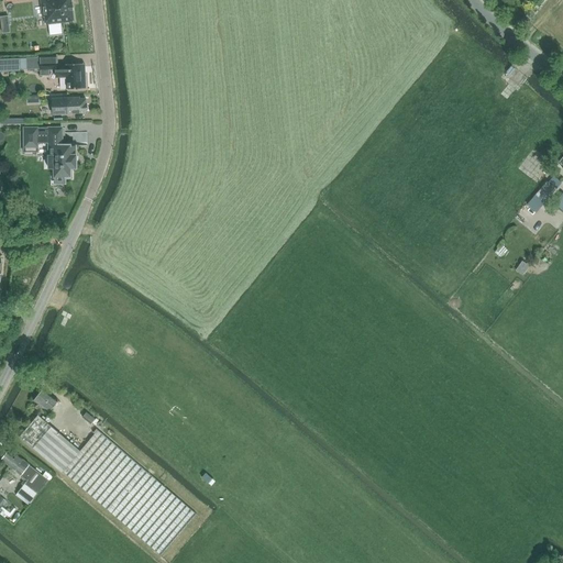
[(41,0),(43,18),(45,18),(46,25),(74,22),(75,22),(75,21),(72,0),(41,0)]
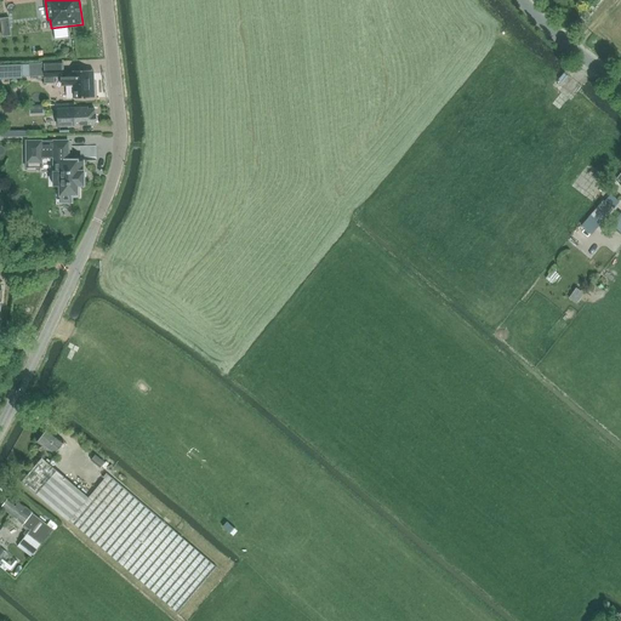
[(9,18),(0,18),(3,36),(11,35),(9,18)]
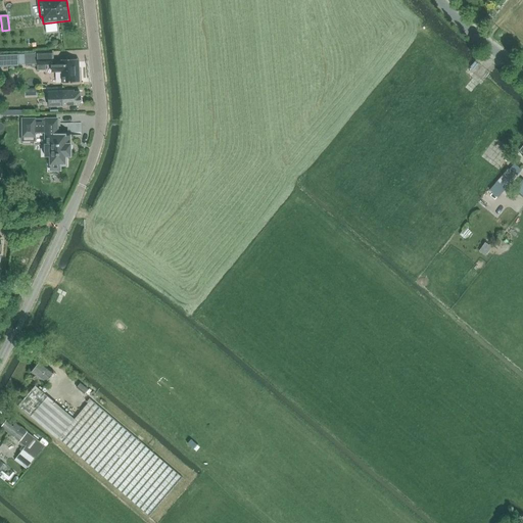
[(62,83),(80,83),(79,69),(77,69),(76,59),(52,60),(51,51),(25,52),(25,54),(25,64),(37,63),(38,70),(46,70),(45,65),(52,65),(52,68),(61,68),(62,83)]
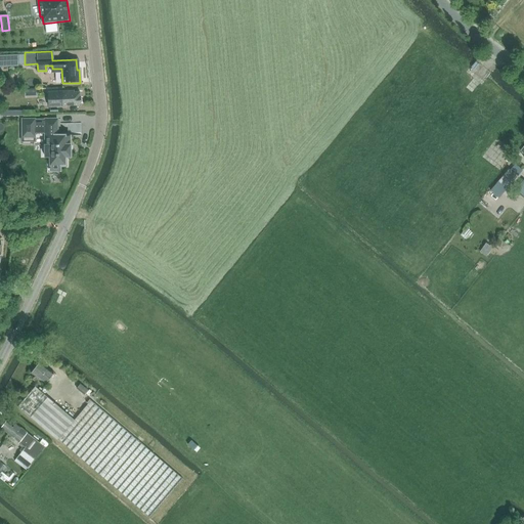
[(25,52),(0,53),(0,67),(18,67),(18,64),(25,64),(25,54),(25,52)]
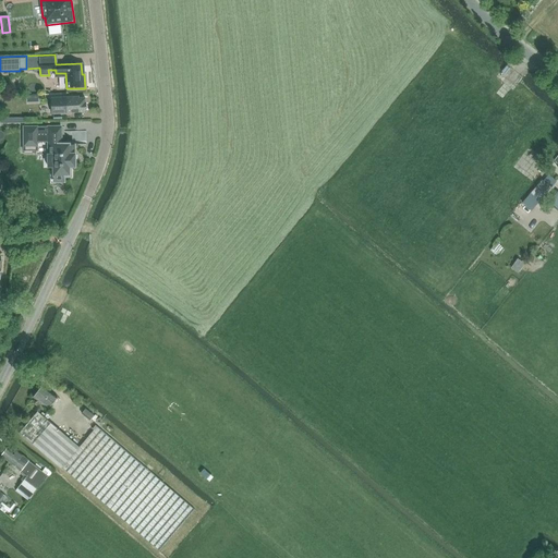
[(68,113),(86,112),(85,98),(79,98),(77,96),(67,97),(53,97),(53,113),(68,112),(68,113)]
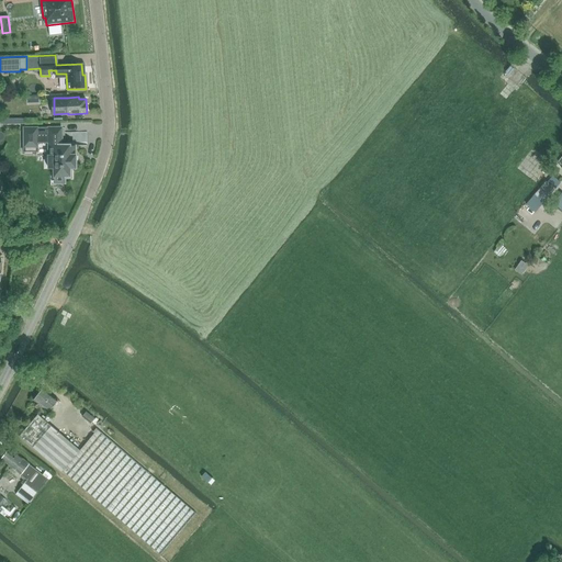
[(79,122),(70,122),(70,136),(89,137),(89,115),(79,114),(79,122)]
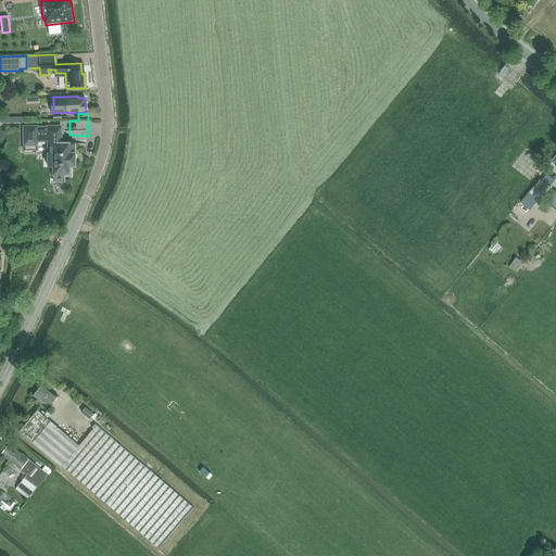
[(48,153),(48,154),(55,154),(55,165),(53,165),(53,180),(64,180),(64,177),(72,177),(72,165),(74,165),(74,163),(73,162),(73,143),(61,143),(61,126),(24,127),(25,146),(37,144),(37,141),(49,141),(49,153),(48,153)]
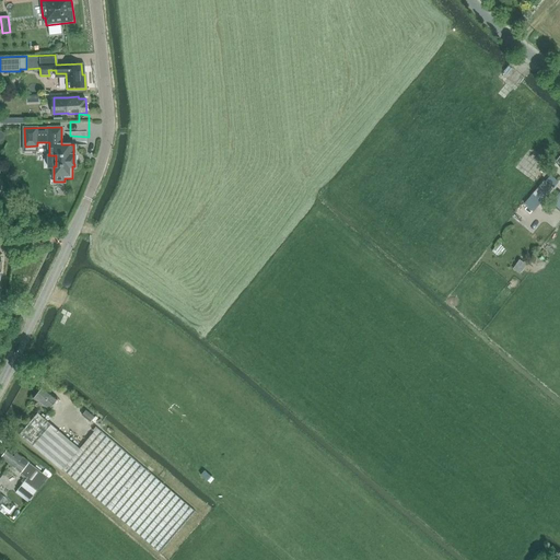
[(544,181),(533,195),(540,201),(558,182),(550,175),(545,182),(544,181)]
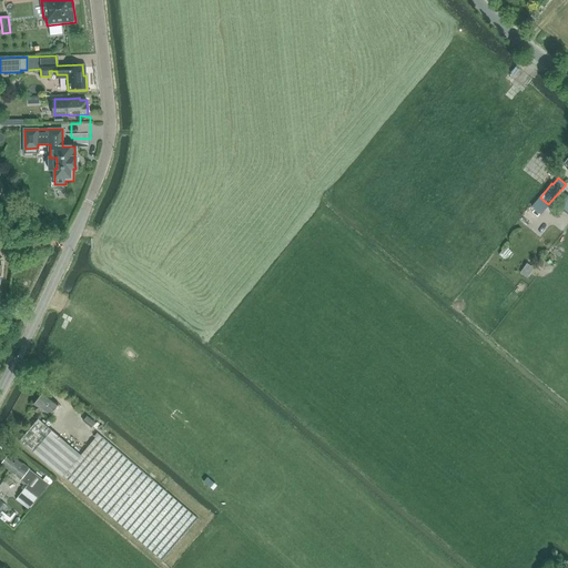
[(567,212),(567,195),(558,204),(567,212)]
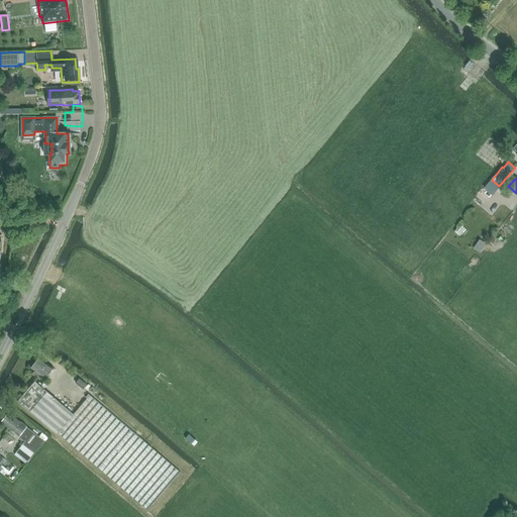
[(463,230),(468,223),(460,219),(456,226),(463,230)]
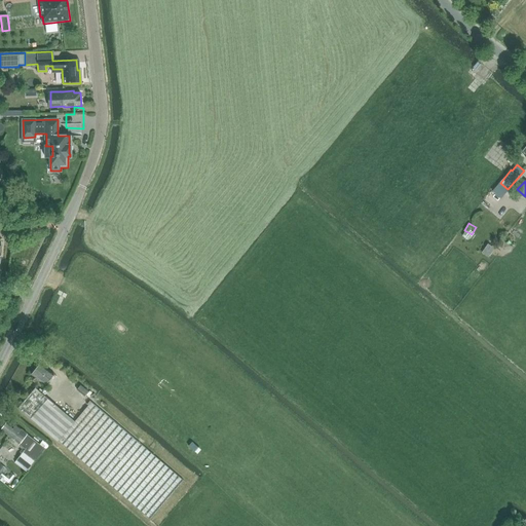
[(54,375),(40,363),(31,375),(45,385),(54,375)]
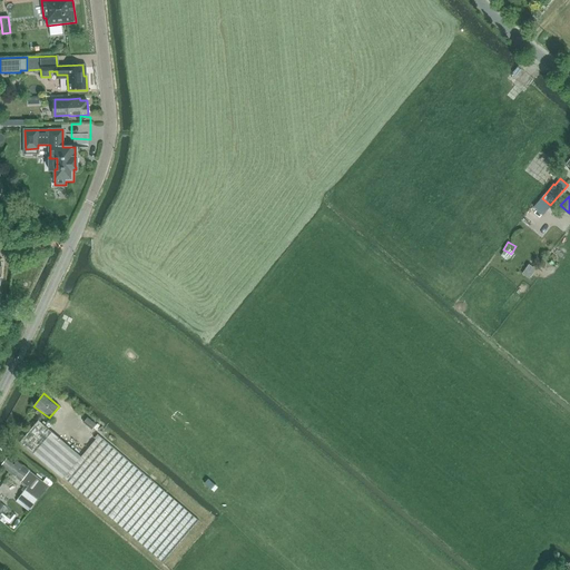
[(87,418),(84,423),(92,430),(96,424),(87,418)]
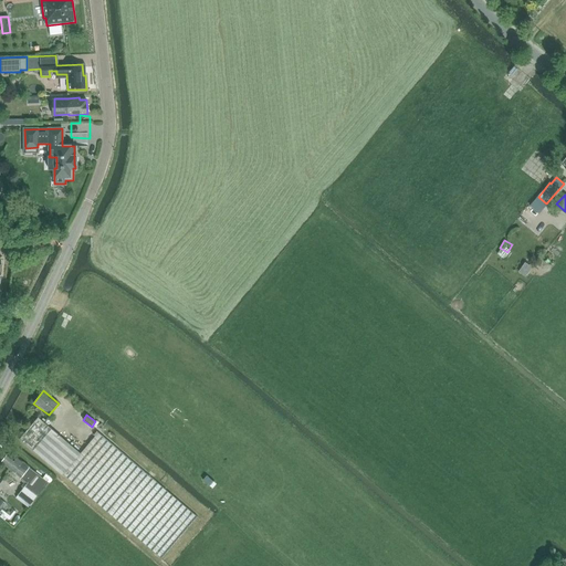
[(161,559),(197,516),(97,431),(93,436),(94,437),(81,453),(38,417),(20,439),(62,474),(161,559)]
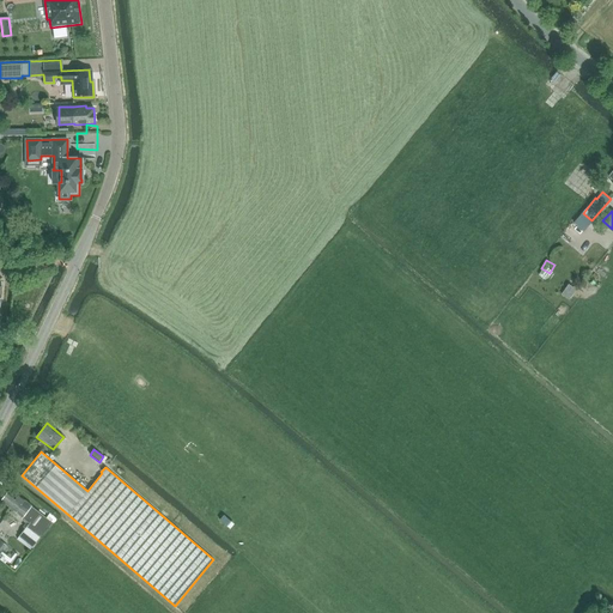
[(31,507),(10,490),(2,501),(24,517),(30,523),(19,536),(29,545),(28,547),(31,550),(40,538),(41,539),(53,523),(31,507)]
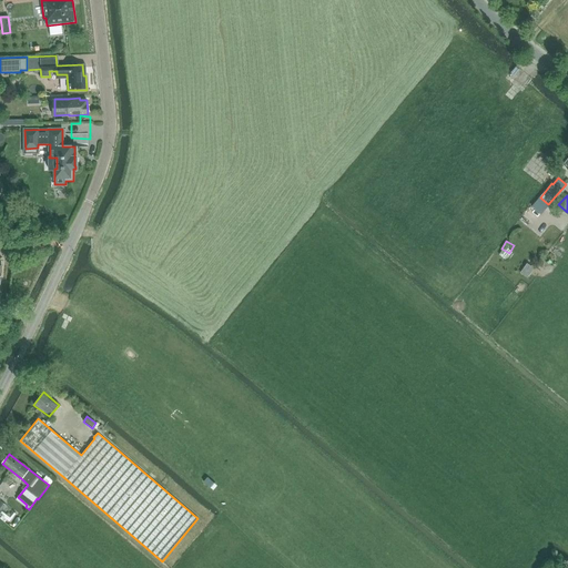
[(0,482),(0,489),(3,493),(14,477),(7,472),(0,482)]
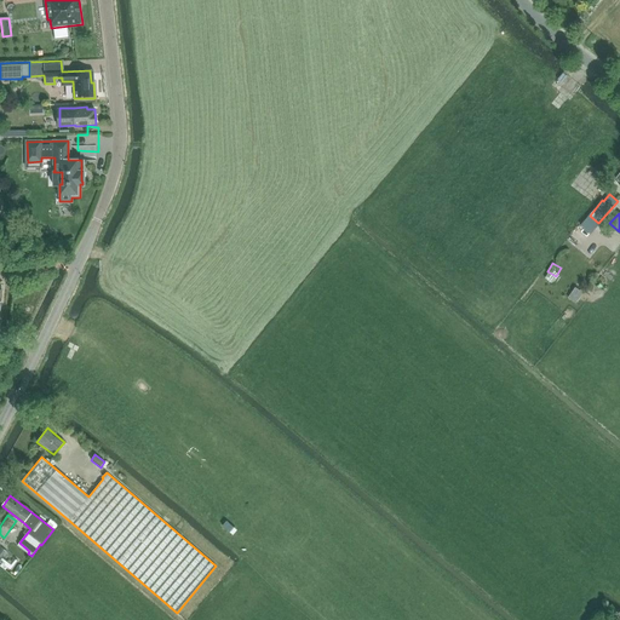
[(0,547),(0,552),(4,556),(11,547),(5,543),(0,547)]
